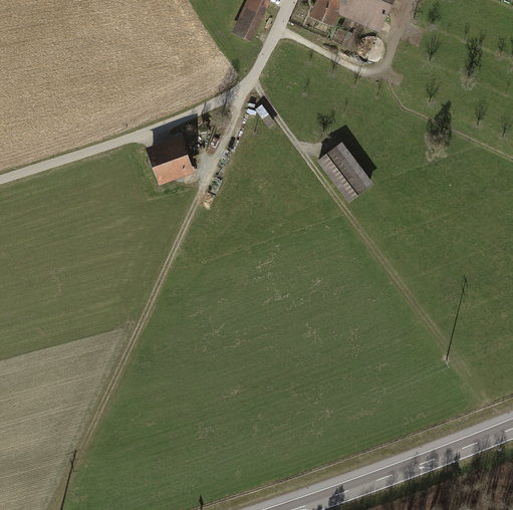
[(246,0),(231,32),(250,42),(270,0),(246,0)]
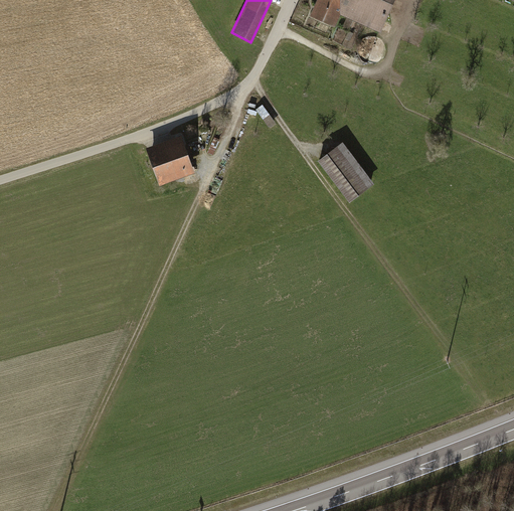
[(341,16),(380,33),(394,0),(318,0),(309,18),(335,29),(341,16)]
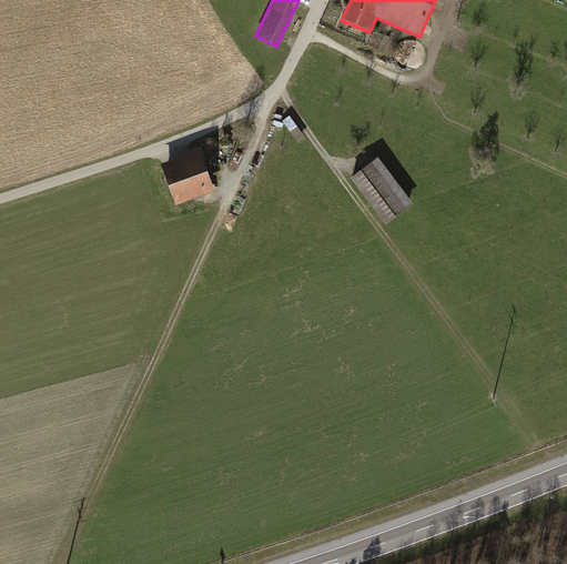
[(214,191),(199,151),(161,164),(176,205),(214,191)]
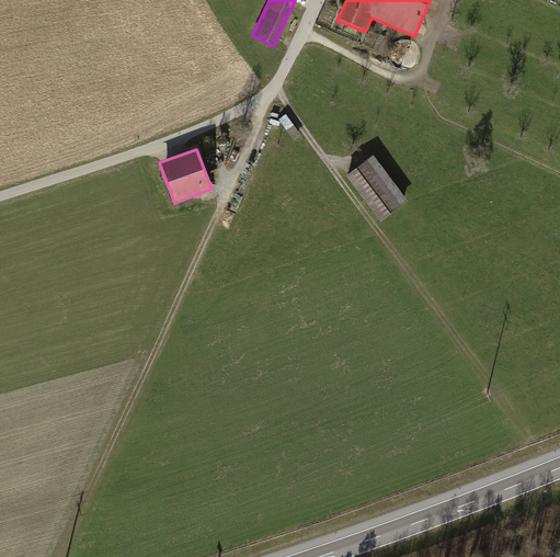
[(346,173),(380,219),(407,201),(374,155),(346,173)]
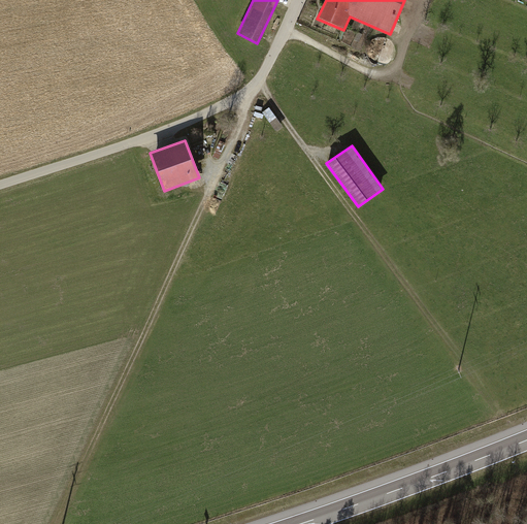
[(208,176),(211,168),(206,166),(203,174),(208,176)]
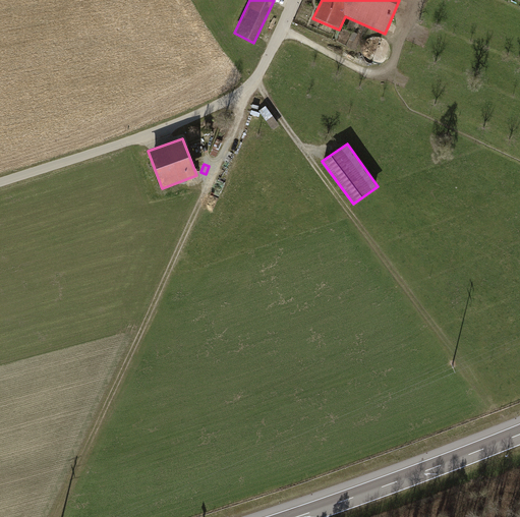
All buildings are outlined.
